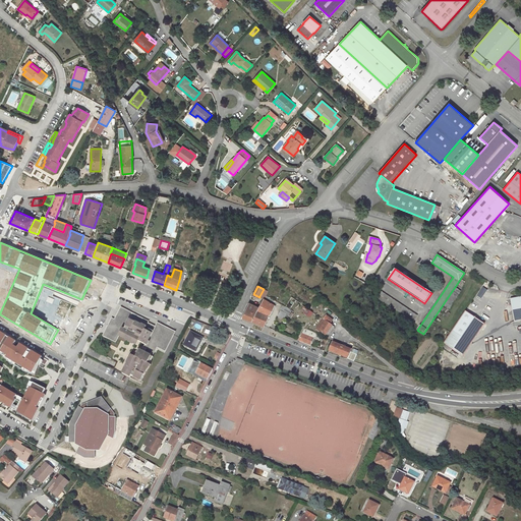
[(455,297),(459,291),(455,287),(450,294),(455,297)]
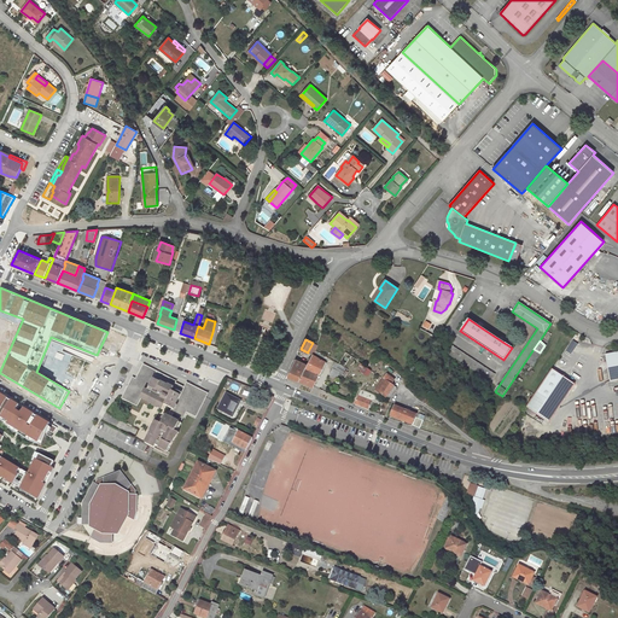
[(448,353),(490,382),(495,374),(453,345),(448,353)]
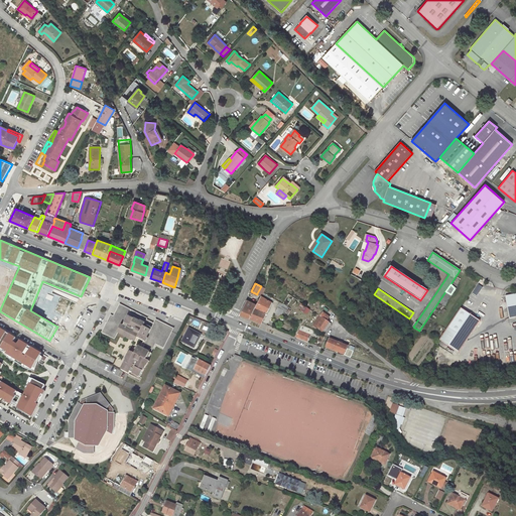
[(439,300),(444,303),(450,294),(445,291),(439,300)]
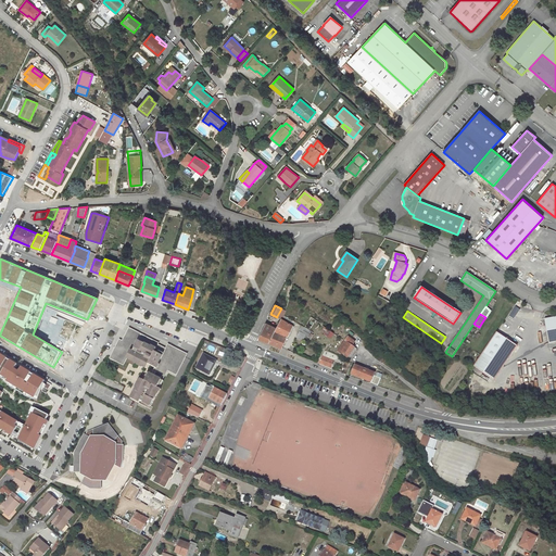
[(293,326),(282,318),(281,319),(277,329),(269,343),(281,348),(293,326)]
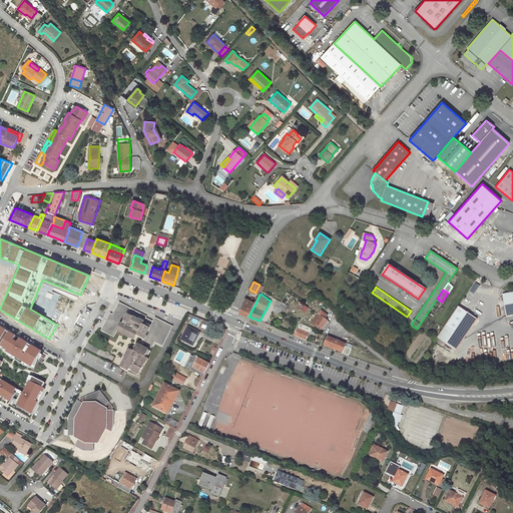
[(248,317),(255,304),(245,299),(238,313),(248,317)]
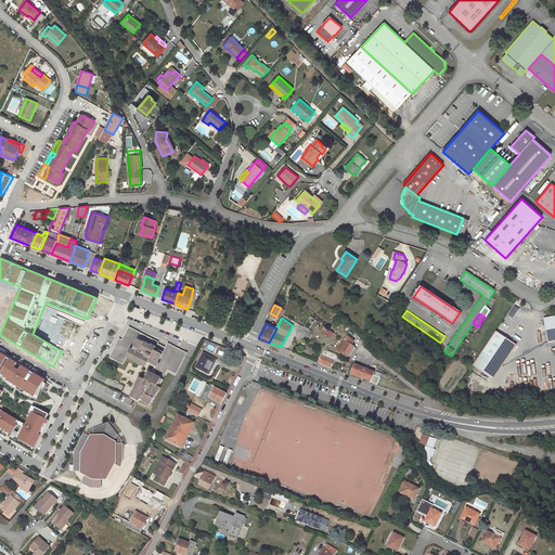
[(311,331),(301,324),(298,331),(305,335),(308,337),(311,331)]
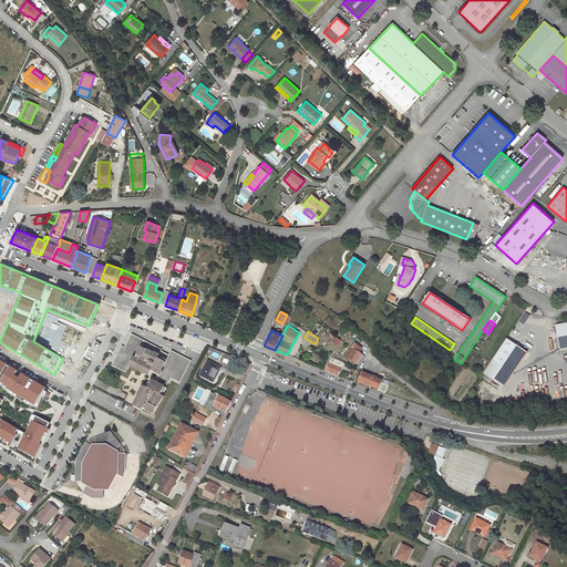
[(362,341),(364,338),(356,331),(353,333),(362,341)]
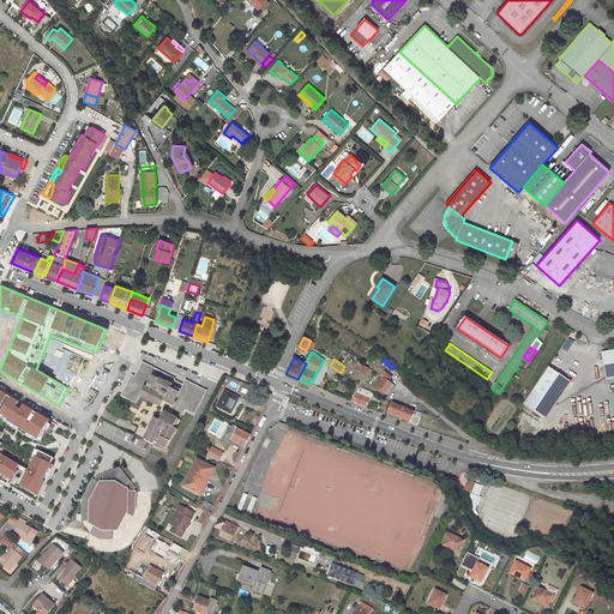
[(377,371),(383,361),(381,360),(373,371),(374,372),(375,369),(377,371)]
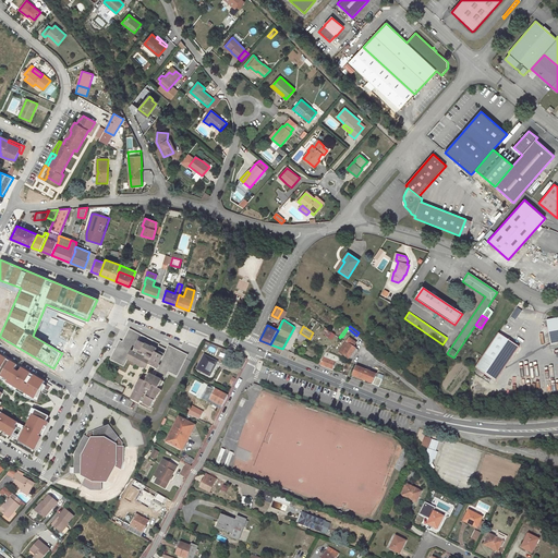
[(339,352),(349,360),(355,349),(358,350),(362,344),(364,347),(366,343),(359,338),(356,336),(348,328),(342,337),(341,336),(340,338),(346,342),(339,352)]
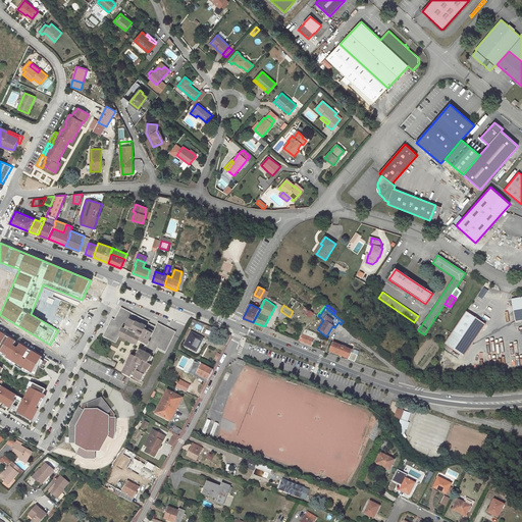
[(174,332),(158,323),(156,327),(148,323),(149,322),(121,308),(114,320),(112,319),(104,335),(106,336),(113,324),(115,326),(122,312),(145,323),(145,325),(155,330),(158,329),(159,327),(173,334),(174,332)]
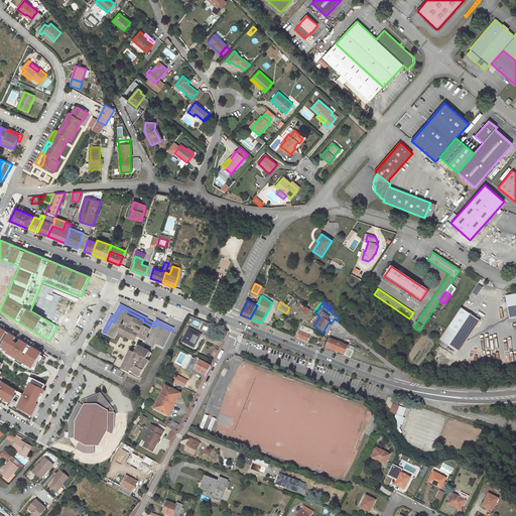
[(283,311),(277,307),(275,312),(281,315),(283,311)]
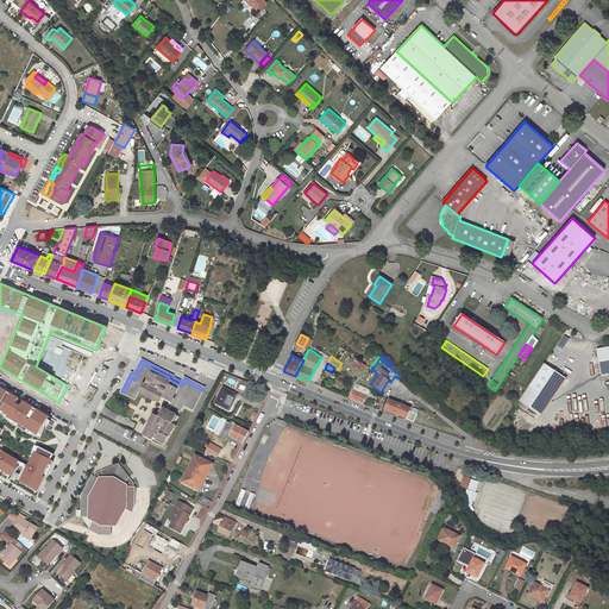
[(169,377),(143,364),(135,381),(132,378),(124,393),(136,399),(139,393),(161,403),(163,399),(170,403),(181,408),(183,405),(193,409),(202,390),(186,382),(184,384),(181,385),(169,380),(169,377)]
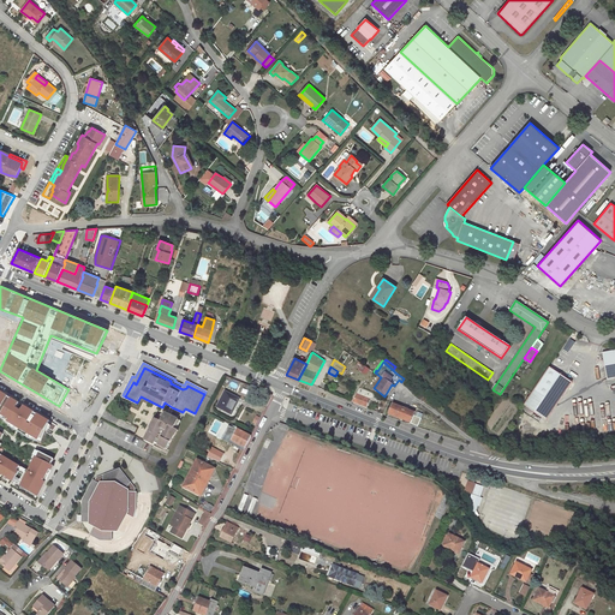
[(549,368),(524,405),(547,421),(572,382),(549,368)]
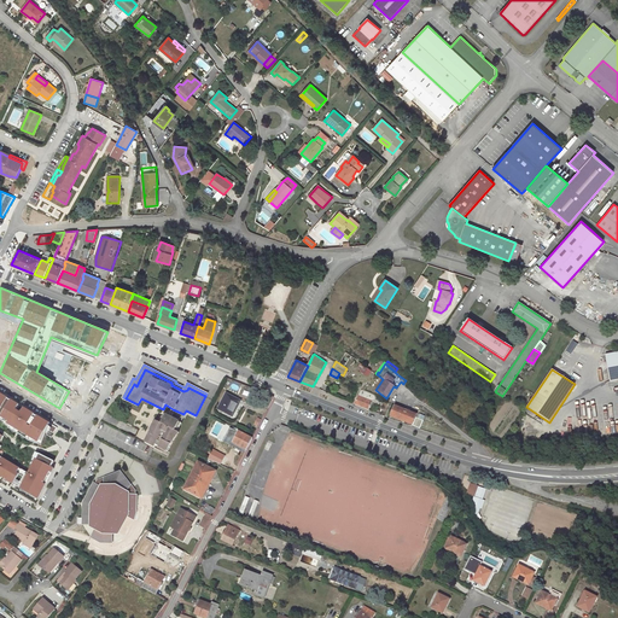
[(394,386),(386,398),(389,400),(396,388),(394,386)]
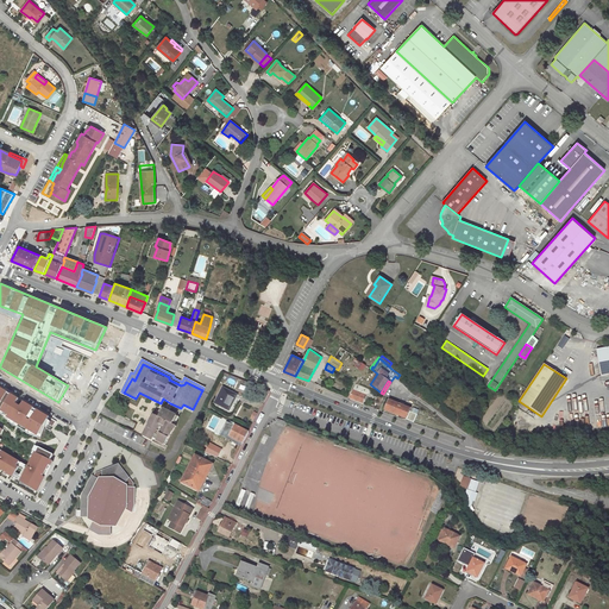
[(353,390),(350,397),(363,403),(366,396),(370,390),(356,384),(353,390)]
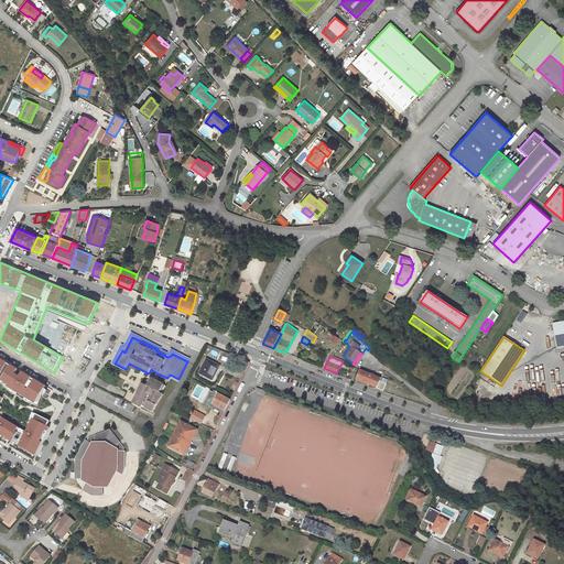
[(446,368),(452,371),(458,361),(453,358),(446,368)]
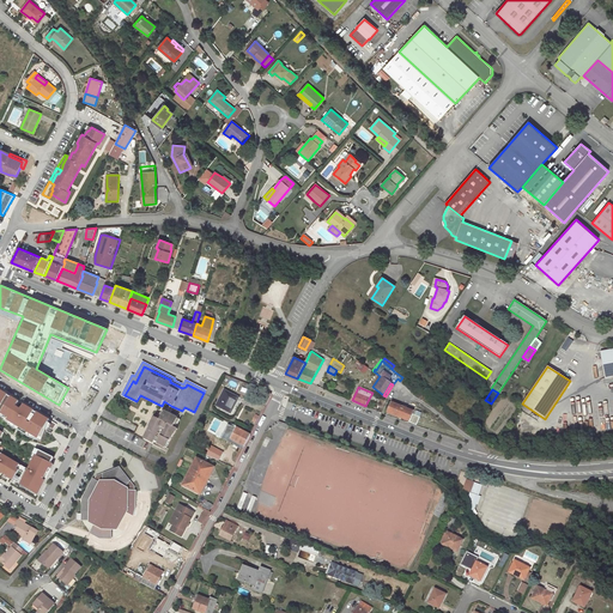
[(50,420),(0,390),(0,416),(40,439),(50,420)]
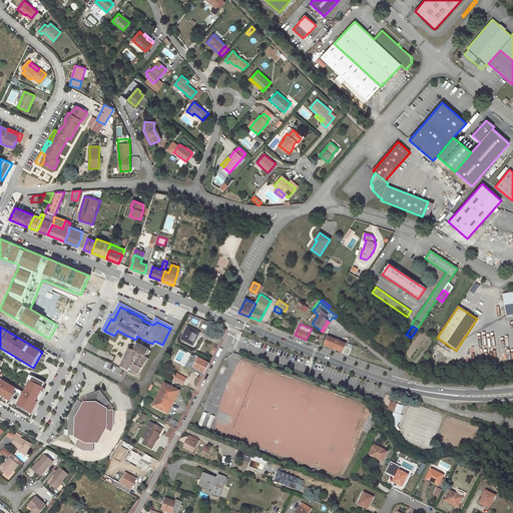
[(188,327),(181,340),(192,346),(199,333),(188,327)]
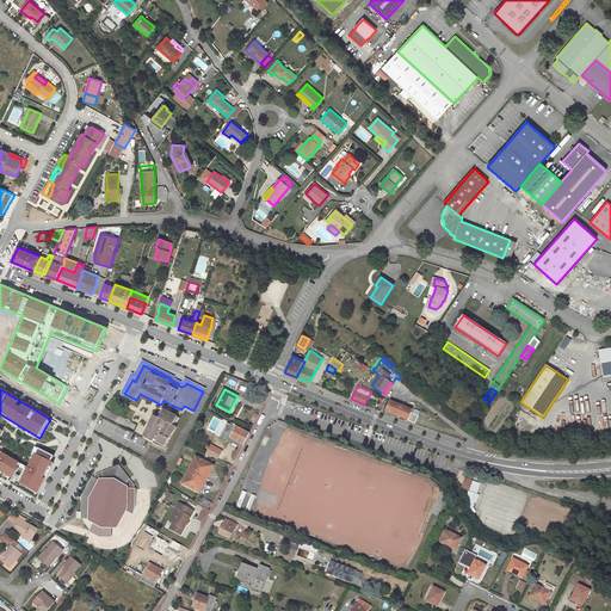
[(370,396),(369,399),(377,402),(380,396),(372,393),(370,396)]
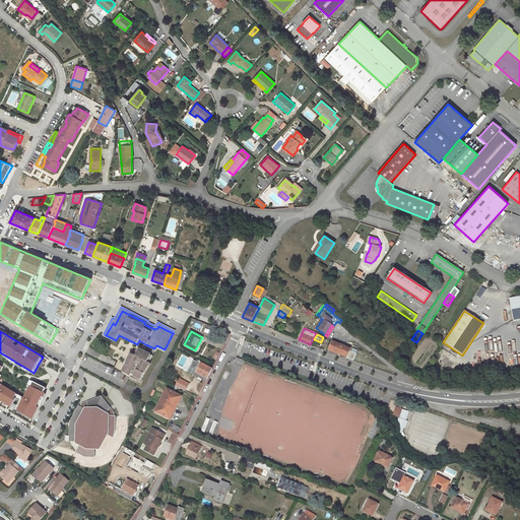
[(336,354),(346,360),(350,349),(332,341),(329,350),(336,353),(336,354)]
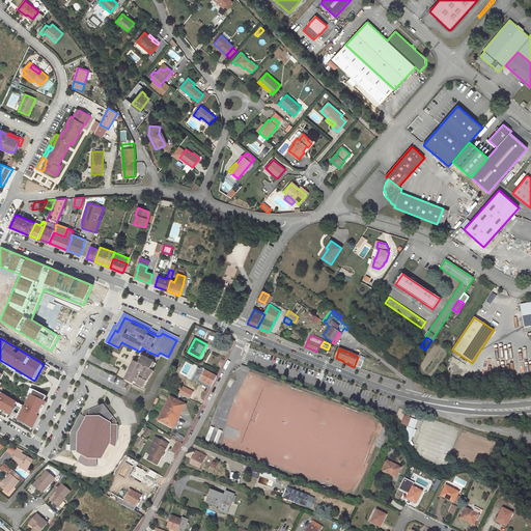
[(148,352),(145,358),(155,363),(158,356),(148,352)]
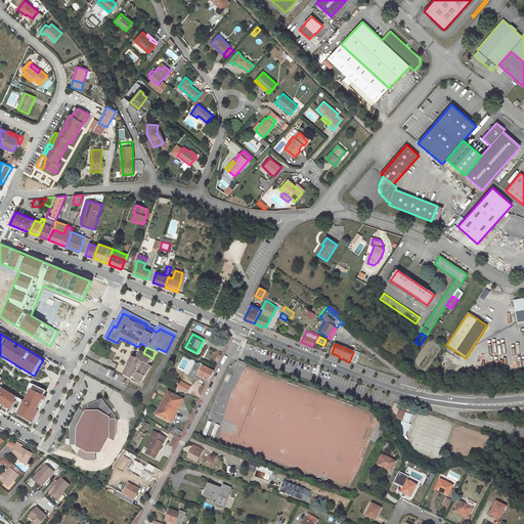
[(133,357),(123,376),(130,380),(132,378),(142,383),(150,366),(148,365),(153,358),(143,353),(140,352),(136,359),(133,357)]
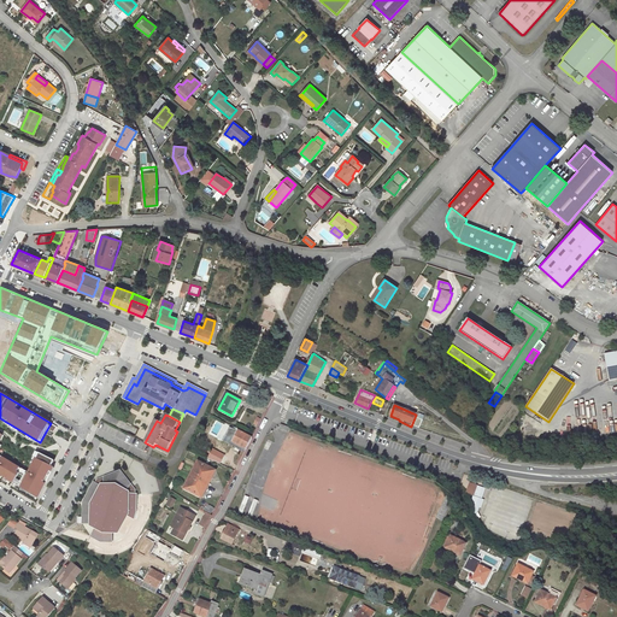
[(412,425),(419,428),(422,419),(415,417),(412,425)]
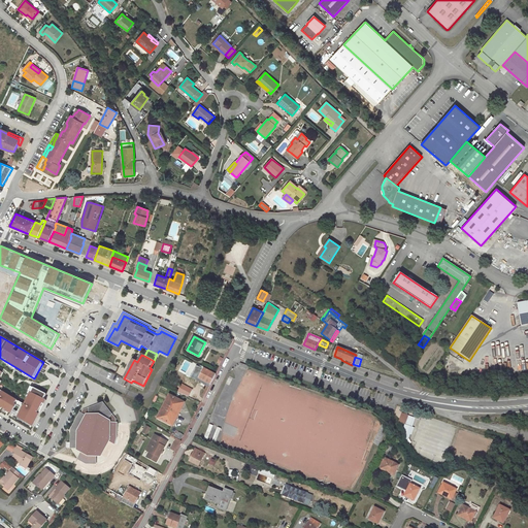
[(192,374),(199,377),(204,369),(196,366),(192,374)]
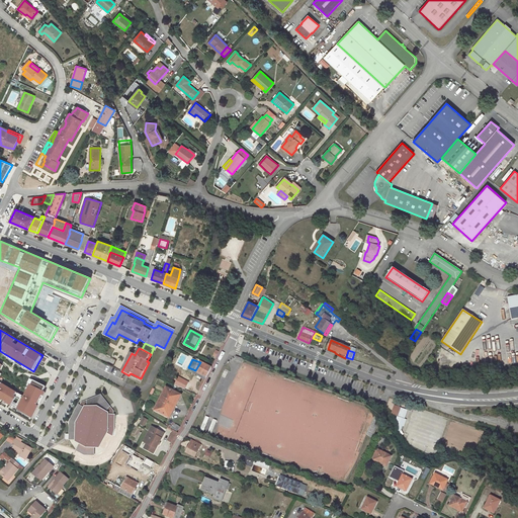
[(201,374),(206,365),(200,362),(195,370),(195,371),(199,373),(197,375),(201,377),(202,375),(201,374)]
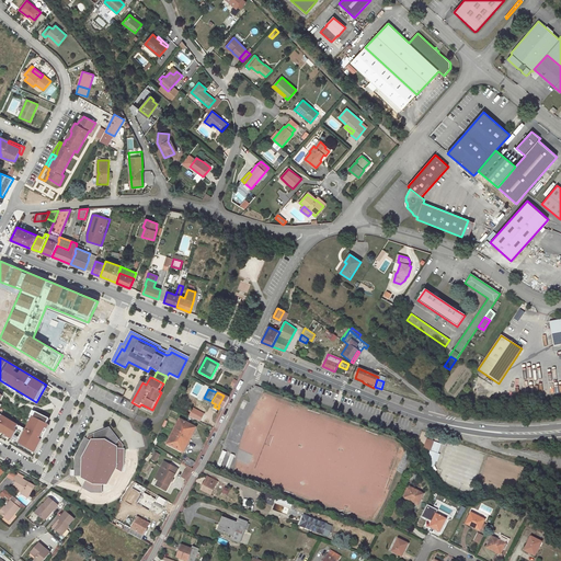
[(229,399),(224,396),(218,405),(219,407),(224,409),(229,399)]
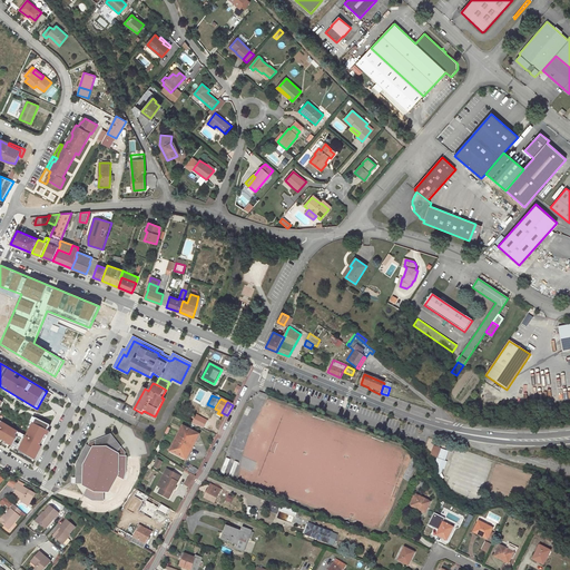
[(215,408),(207,404),(206,408),(217,413),(219,411),(215,409),(215,408)]
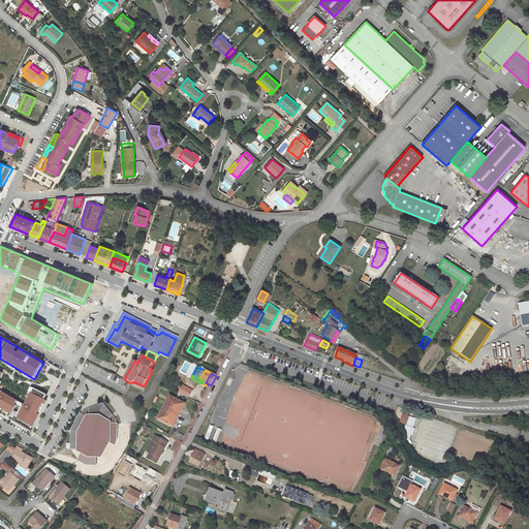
[(48,396),(32,387),(18,415),(33,425),(48,396)]
